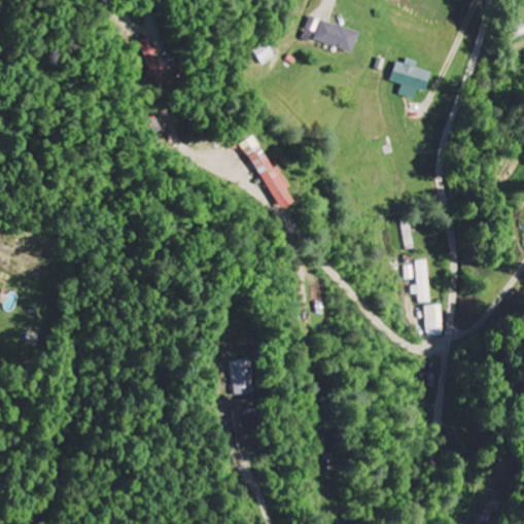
[(358,31),(310,14),(302,37),(310,40),(311,37),(352,51),(358,31)]
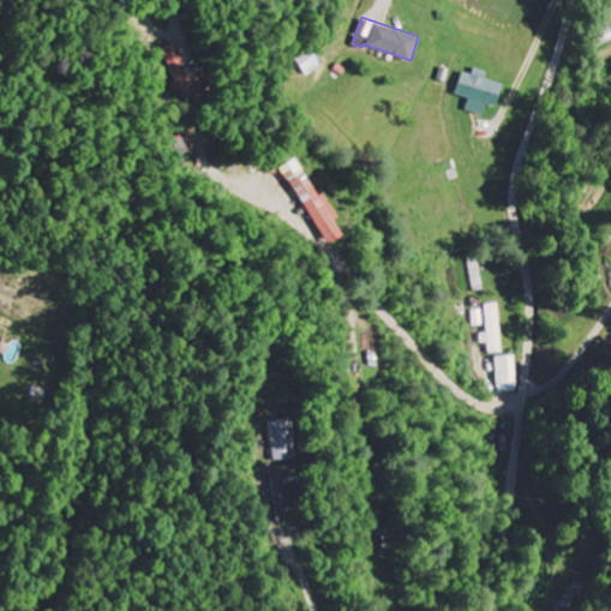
[(305,75),(319,65),(307,47),(293,57),(305,75)]
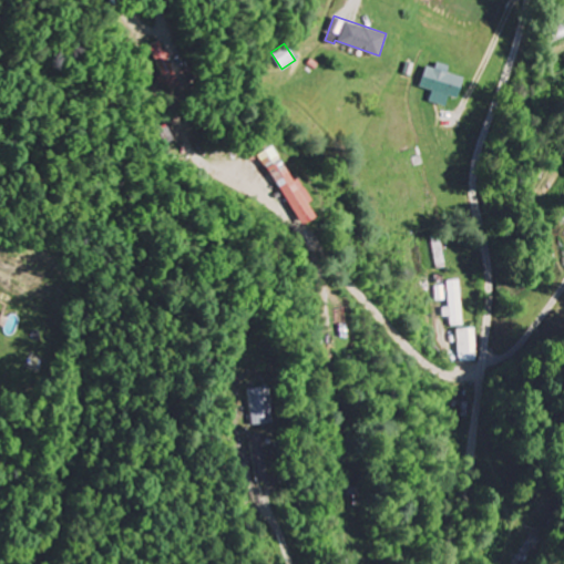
[(459,96),(463,75),(447,71),(449,64),(436,62),(434,67),(424,64),(420,88),(459,96)]
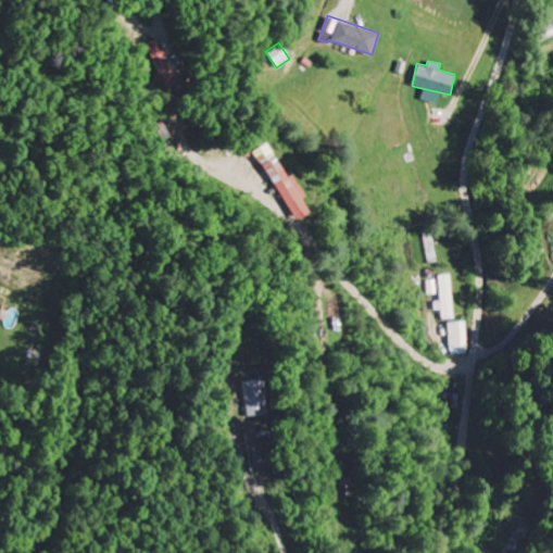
[(310,213),(302,199),(305,197),(292,173),(288,176),(267,141),(254,149),(296,221),(310,213)]
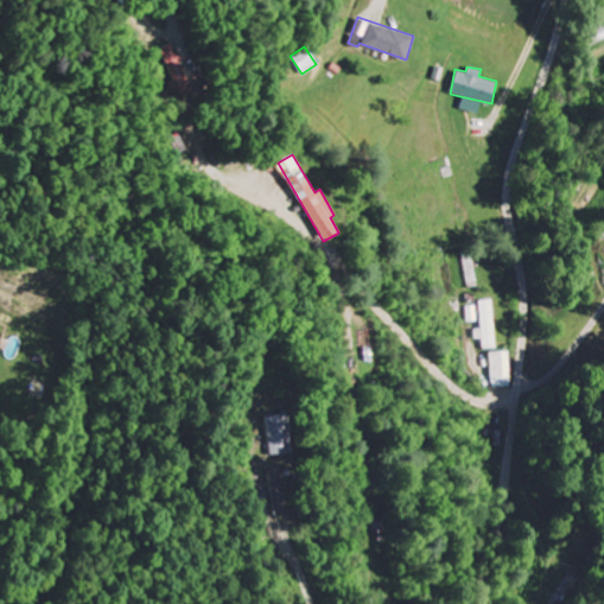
[(478,299),(479,328),(474,328),(474,338),(482,337),(482,348),(495,348),(493,298),(478,299)]
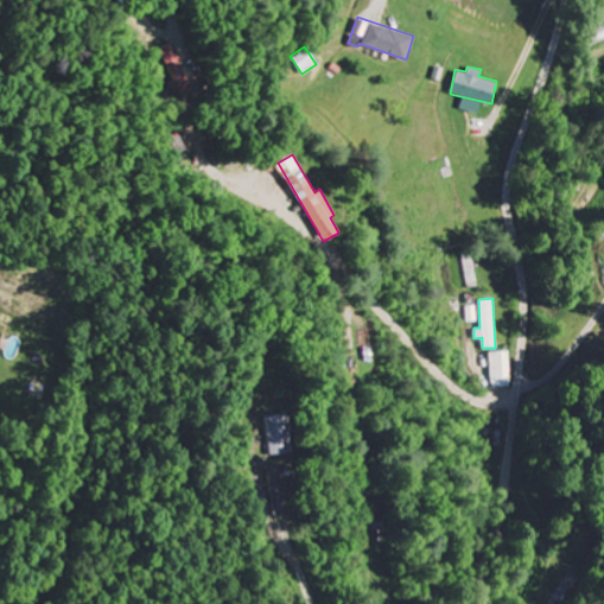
[(265,415),(271,455),(293,451),(287,412),(265,415)]
